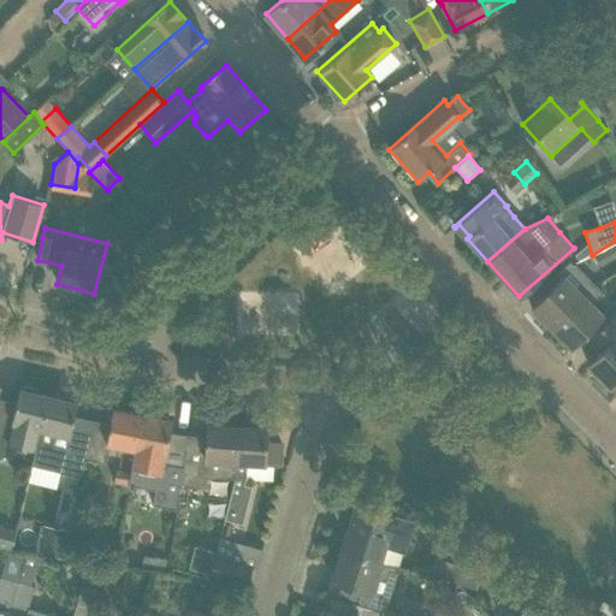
[(531,307),(551,329),(590,290),(594,285),(570,262),(543,284),(548,290),(531,307)]
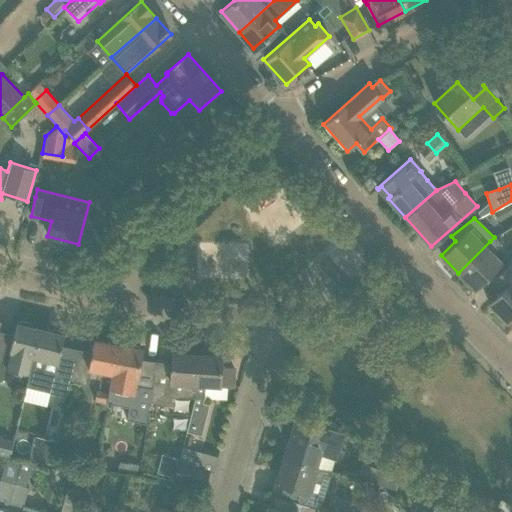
[(490,241),(458,273),(475,289),(501,262),(492,253),(497,248),(501,244),(494,237),(490,241)]
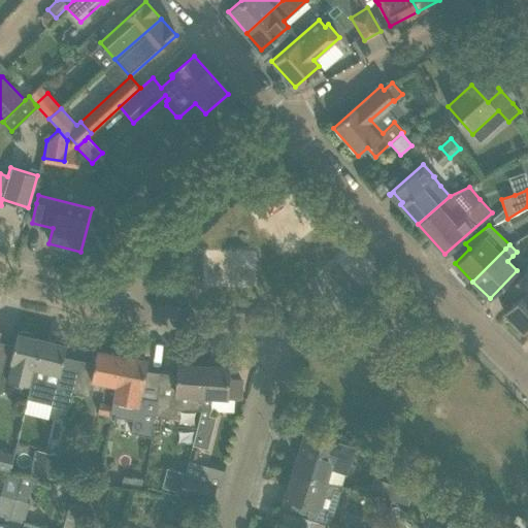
[(527,267),(510,285),(521,295),(503,311),(523,331),(525,328),(527,330),(527,267)]
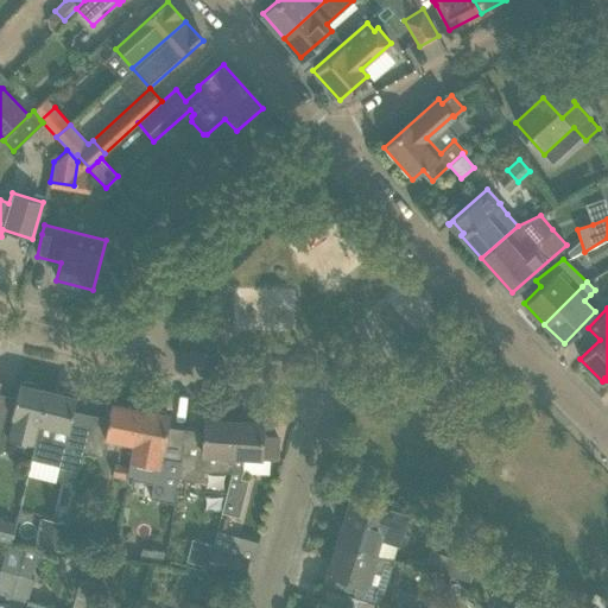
[(0,451),(2,453),(7,436),(35,442),(36,438),(48,390),(35,387),(33,382),(24,380),(21,384),(19,384),(16,397),(0,392),(0,451)]
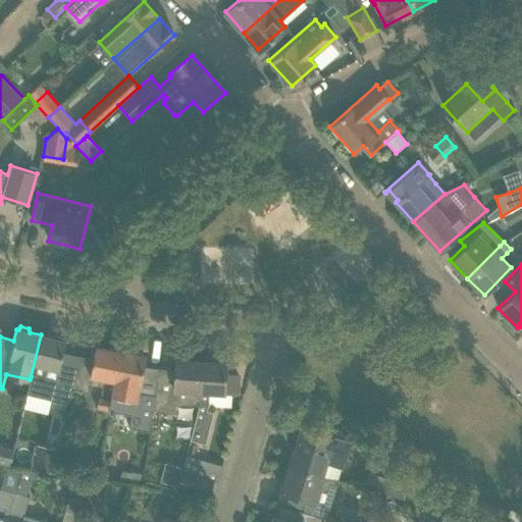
[(30,379),(23,408),(47,414),(50,400),(51,400),(67,404),(70,388),(77,356),(62,353),(65,341),(63,341),(61,336),(53,335),(50,337),(41,334),(31,376),(30,379)]
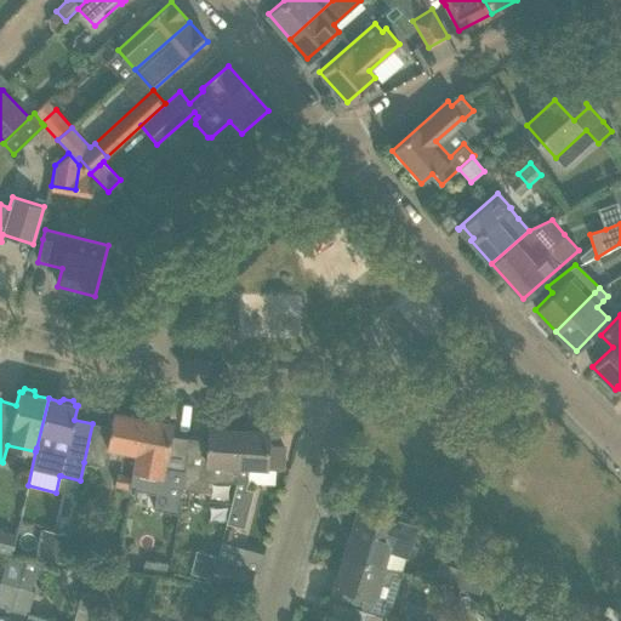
[(110,427),(92,423),(84,462),(104,466),(108,449),(136,454),(143,419),(113,412),(110,427)]
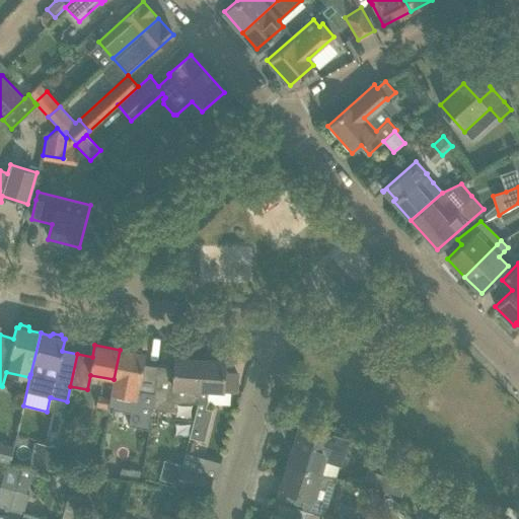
[(109,397),(107,409),(108,409),(118,411),(120,411),(130,413),(128,425),(149,429),(152,408),(158,367),(142,365),(144,354),(120,350),(114,379),(109,397)]
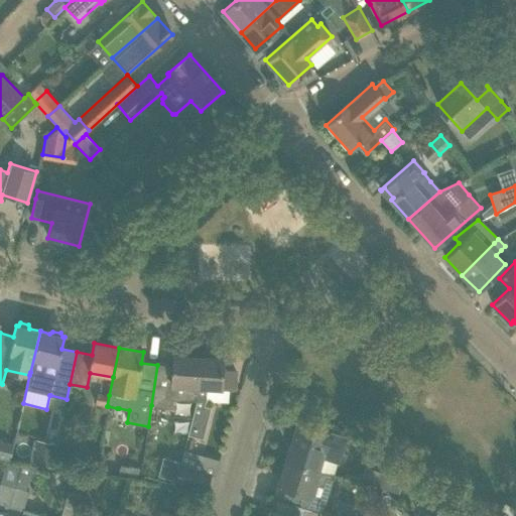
[(172,367),(157,365),(151,405),(172,408),(173,400),(196,401),(198,357),(173,356),(172,367)]
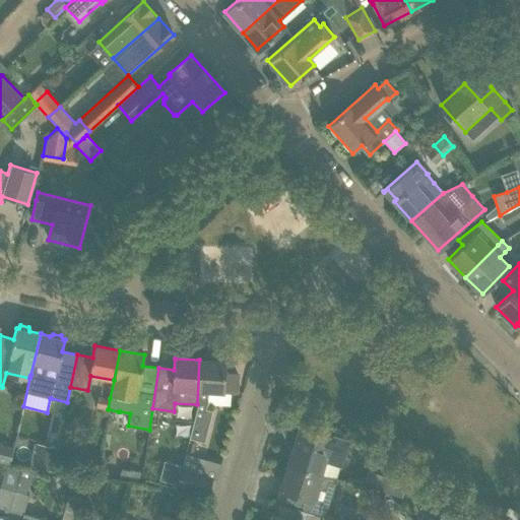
[(224,362),(199,360),(197,404),(196,418),(194,424),(190,438),(203,442),(211,410),(205,408),(206,403),(206,390),(236,391),(237,373),(223,372),(224,362)]
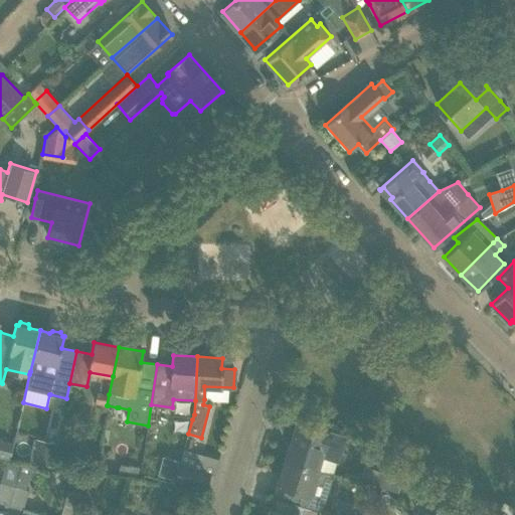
[(107,405),(109,394),(98,392),(95,403),(107,405)]
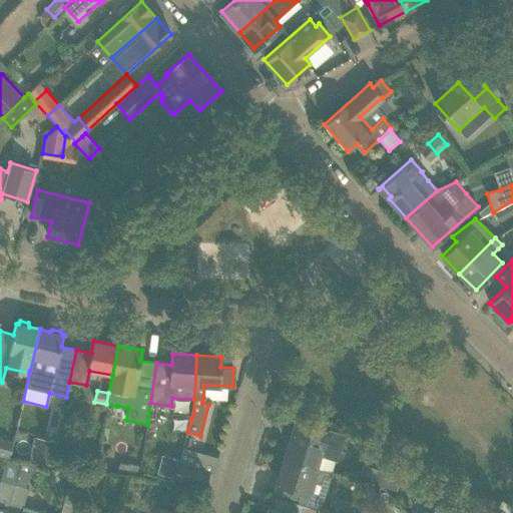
[(107,404),(105,417),(115,419),(118,406),(116,406),(107,404)]
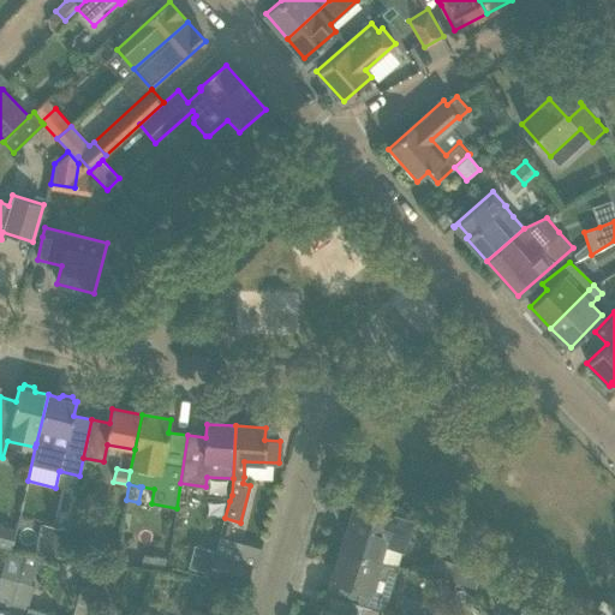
[(380,560),(384,544),(396,548),(401,544),(410,519),(354,501),(340,548),(380,560)]
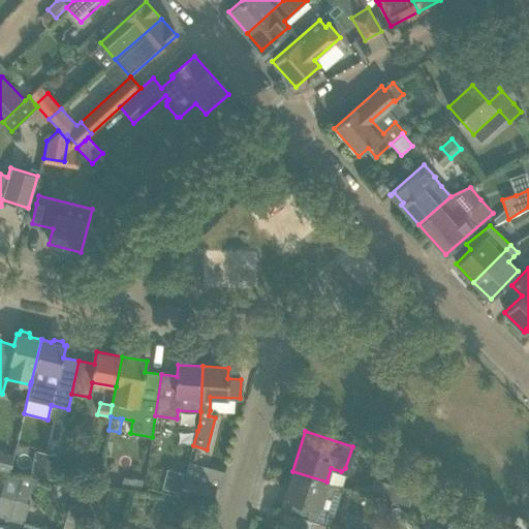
[(0,468),(8,470),(12,454),(0,450),(0,468)]
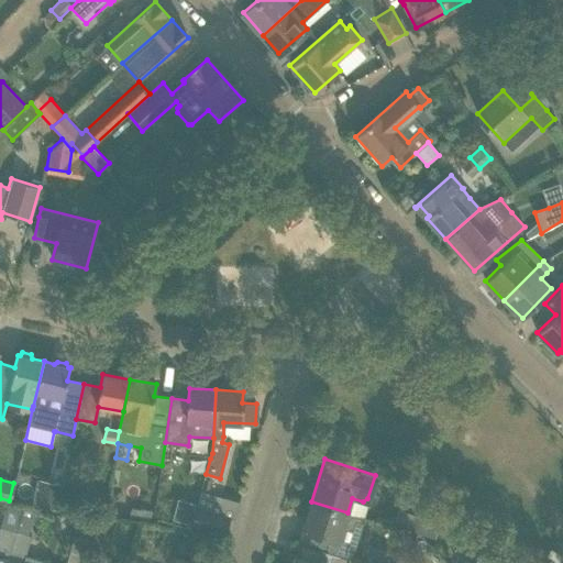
[(36,506),(54,509),(59,485),(41,481),(36,506)]
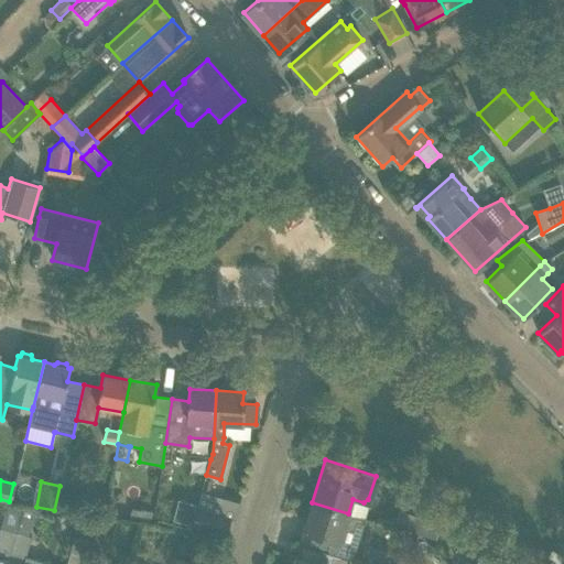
[(177,500),(172,520),(188,524),(194,505),(177,500)]
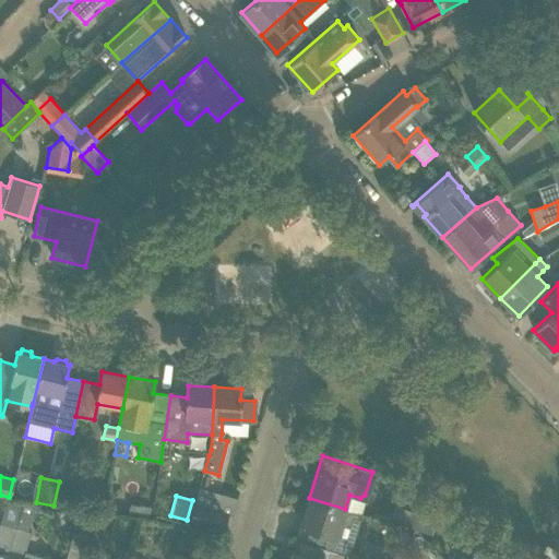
[(309,498),(296,540),(333,551),(339,532),(355,536),(361,514),(345,509),(309,498)]
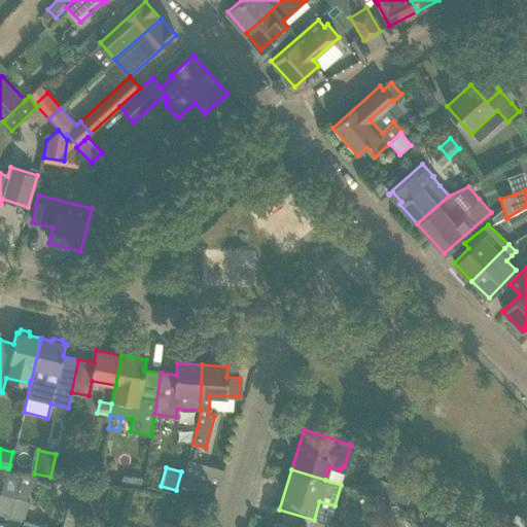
[(0,526),(5,526),(6,525),(14,498),(18,486),(22,473),(6,472),(0,493),(0,526)]
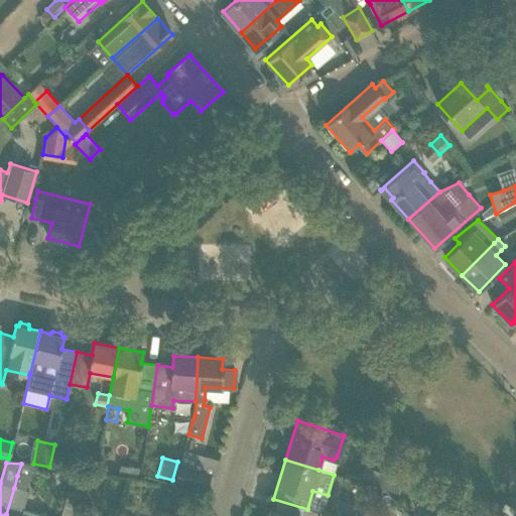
[(21,464),(17,476),(29,479),(34,474),(36,467),(21,464)]
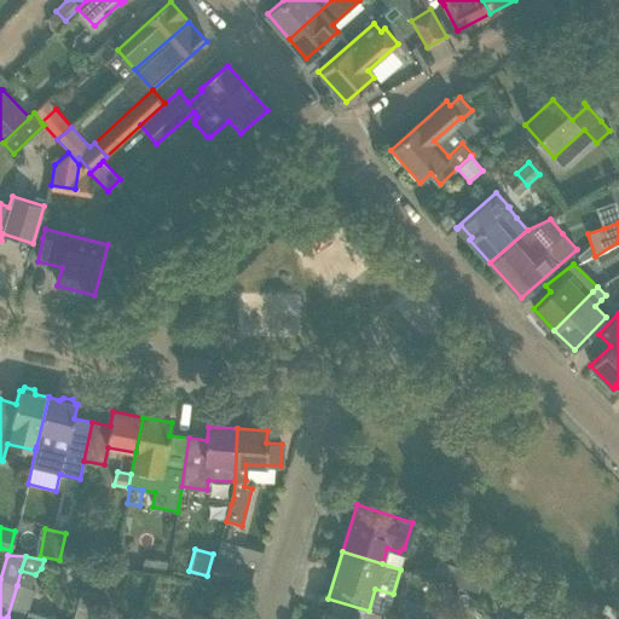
[(209,577),(224,580),(247,586),(252,568),(214,559),(209,577)]
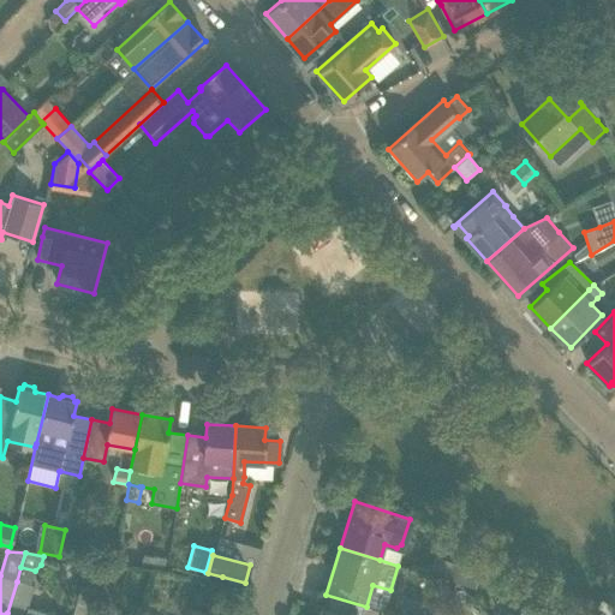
[(143,556),(142,567),(163,569),(166,557),(153,556),(153,557),(143,556)]
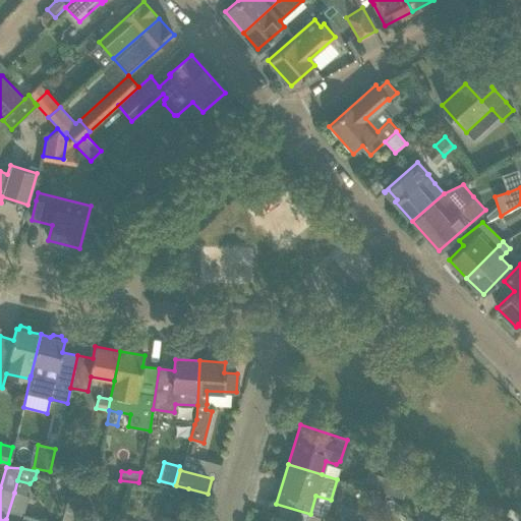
[(368,472),(364,485),(385,491),(389,477),(368,472)]
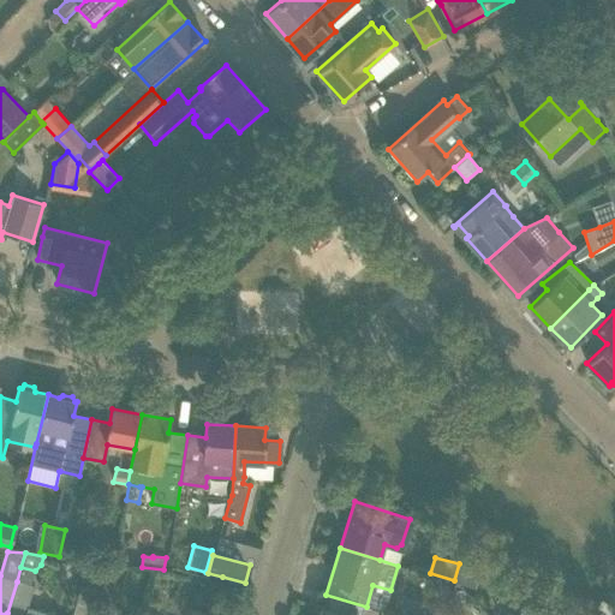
[(89,562),(83,581),(95,585),(101,566),(89,562)]
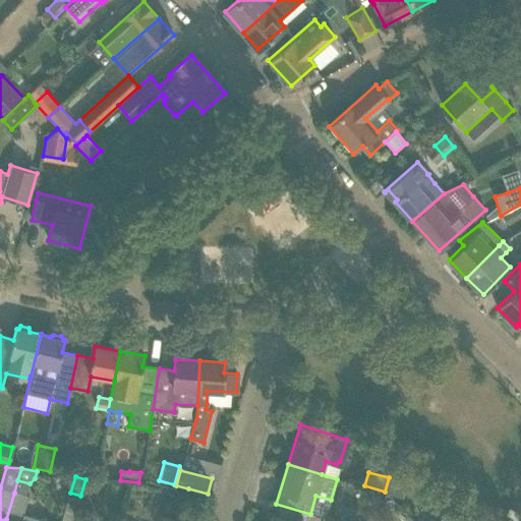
[(389,477),(385,491),(401,497),(406,482),(389,477)]
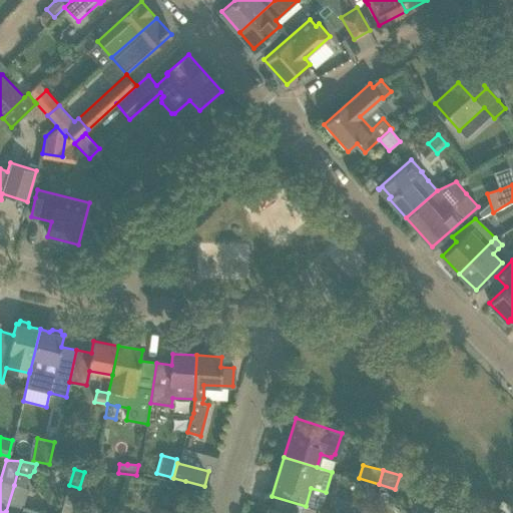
[(14,485),(6,511),(7,511),(12,512),(43,512),(23,507),(28,489),(25,488),(14,485)]
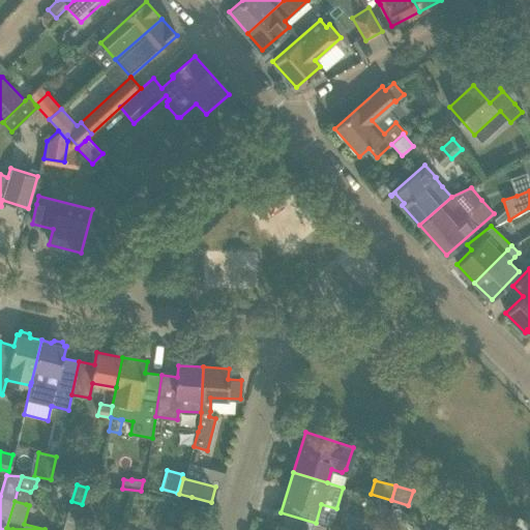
[(69,506),(62,529),(90,529),(91,527),(80,524),(83,510),(69,506)]
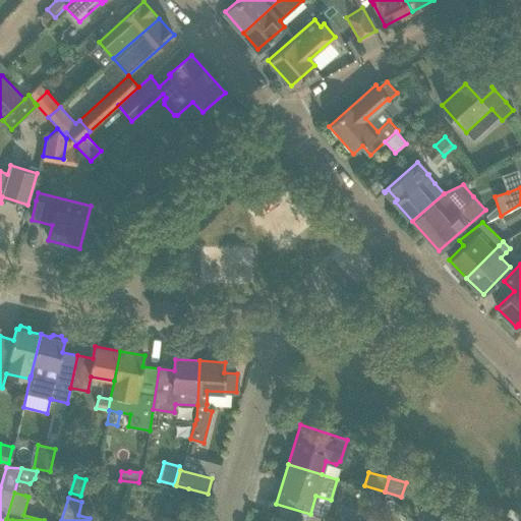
[(325,520),(323,520),(324,518),(310,514),(276,504),(271,520),(325,520)]
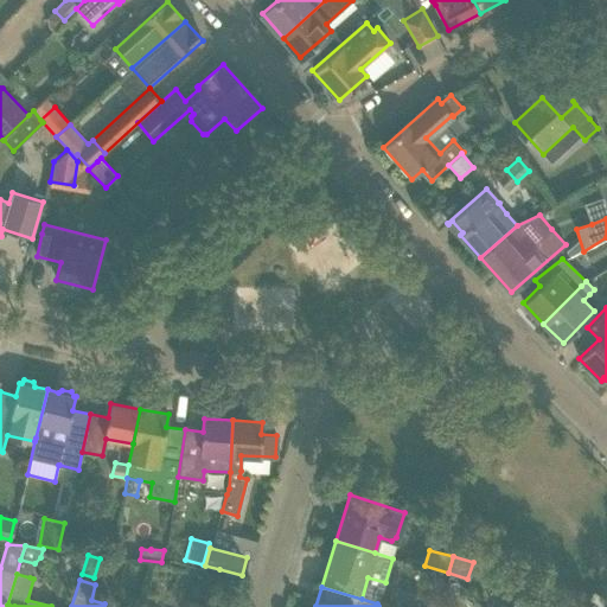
[(528,593),(512,606),(542,606),(540,605),(535,600),(528,593)]
